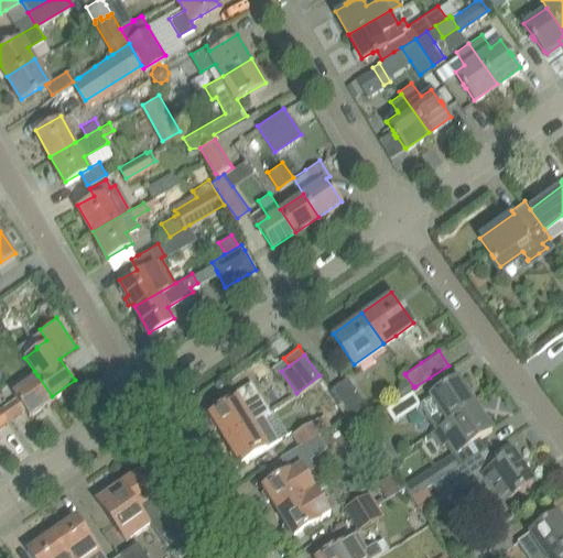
[(374,414),(347,374),(328,387),(346,414),(349,412),(358,424),(374,414)]
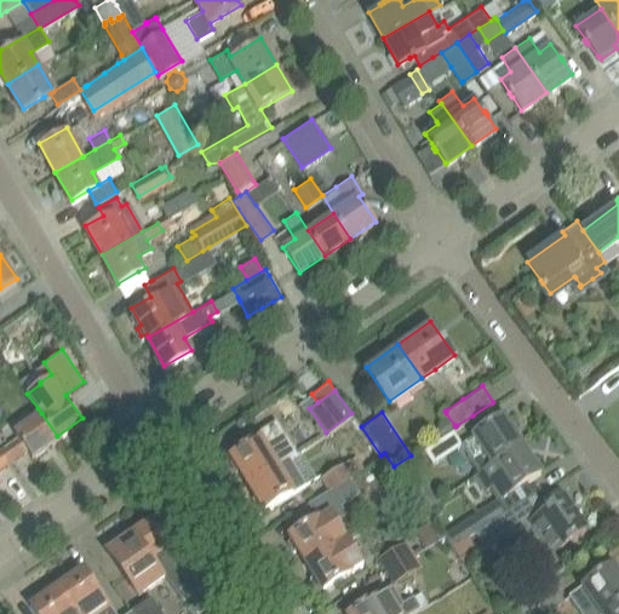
[(57,436),(41,413),(16,431),(17,434),(0,447),(9,459),(12,457),(27,447),(32,454),(57,436)]
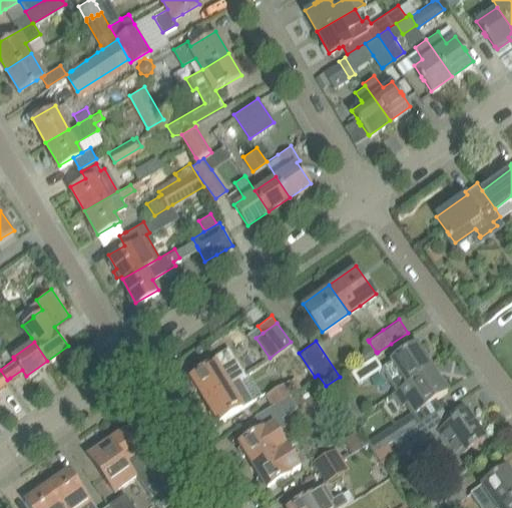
[(363,346),(361,353),(365,360),(366,361),(375,355),(374,354),(376,352),(369,342),(363,346)]
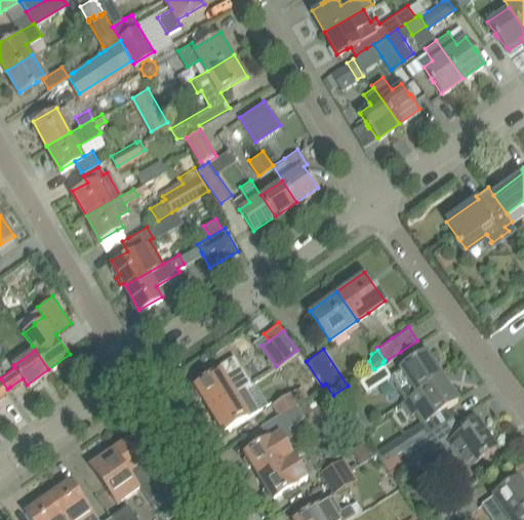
[(404,398),(416,391),(442,373),(426,350),(390,373),(389,374),(404,398)]
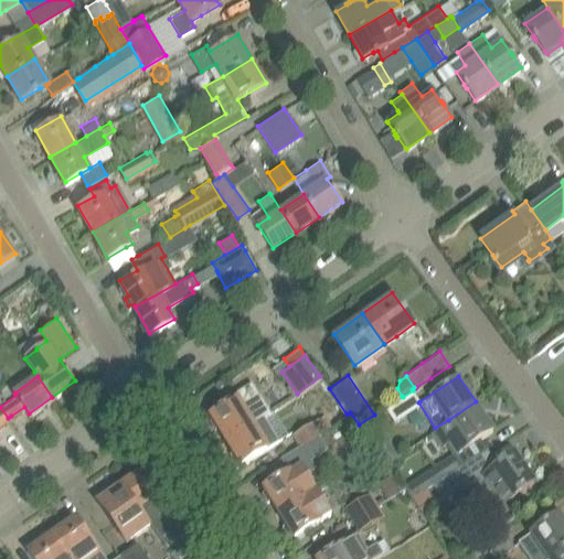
[(267,386),(276,401),(293,394),(284,377),(267,386)]
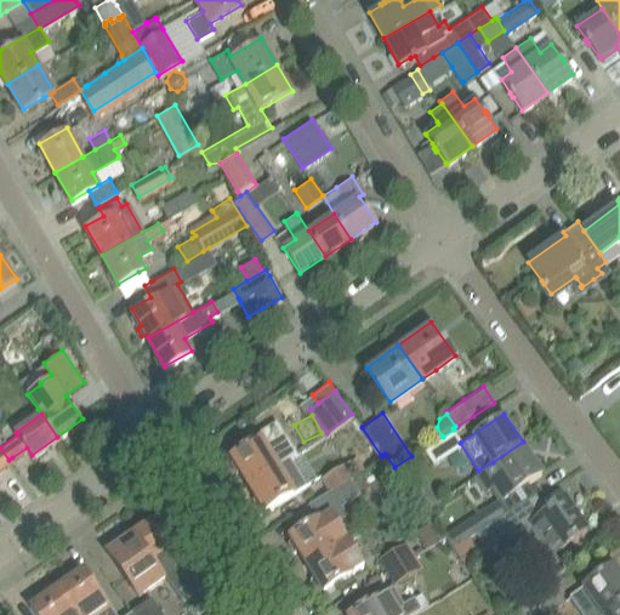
[(233,455),(231,460),(235,468),(242,468),(249,480),(289,455),(296,450),(276,417),(255,432),(257,437),(232,453),(233,455)]
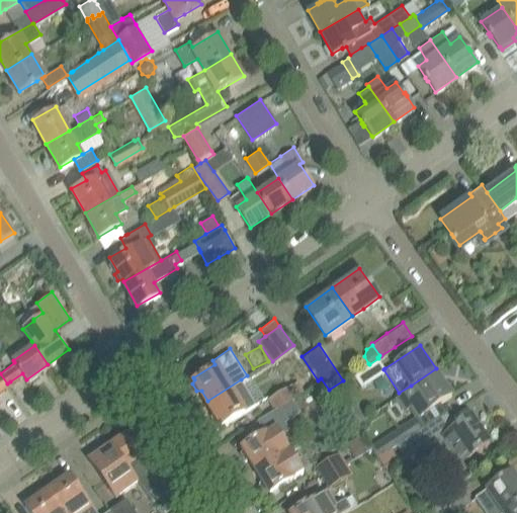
[(368,363),(353,374),(360,385),(383,369),(384,368),(378,358),(369,364),(368,363)]
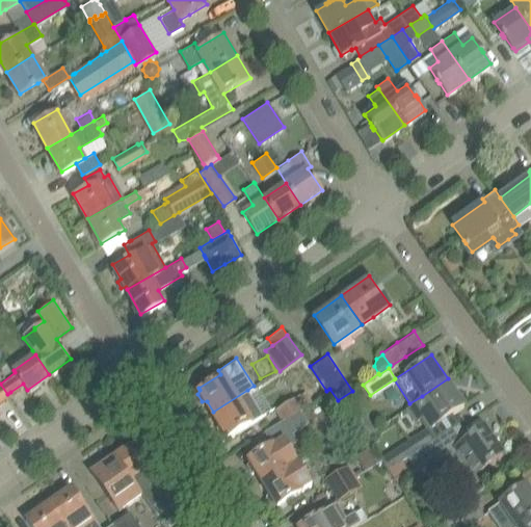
[(430,424),(463,403),(448,378),(422,396),(409,403),(407,405),(416,418),(423,413),(430,424)]
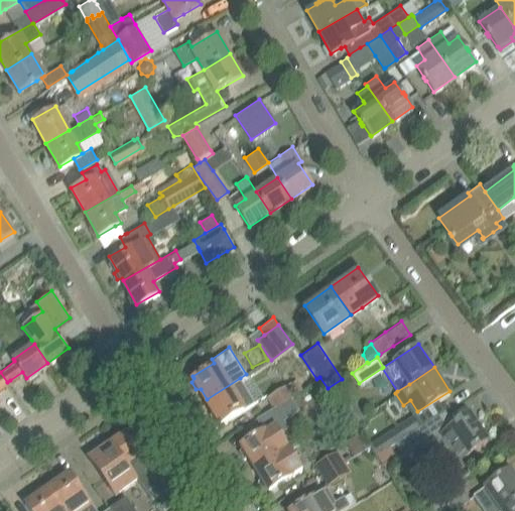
[(267,395),(274,405),(291,395),(302,388),(296,377),(267,395)]
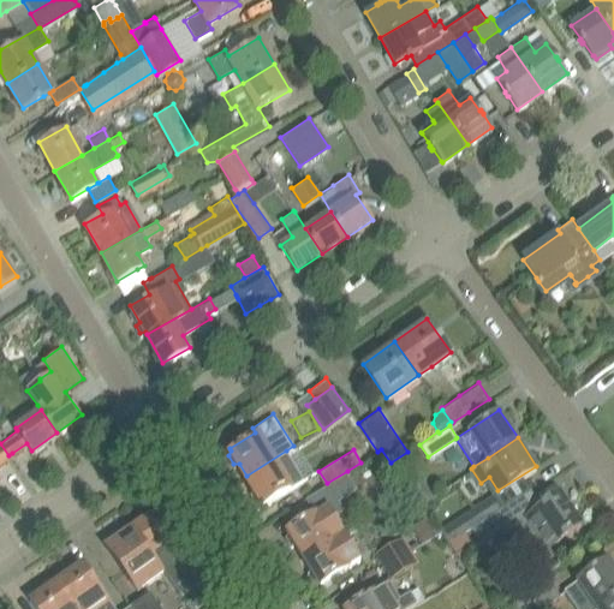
[(286,451),(246,476),(254,487),(250,491),(256,501),(261,500),(263,502),(303,478),(286,451)]
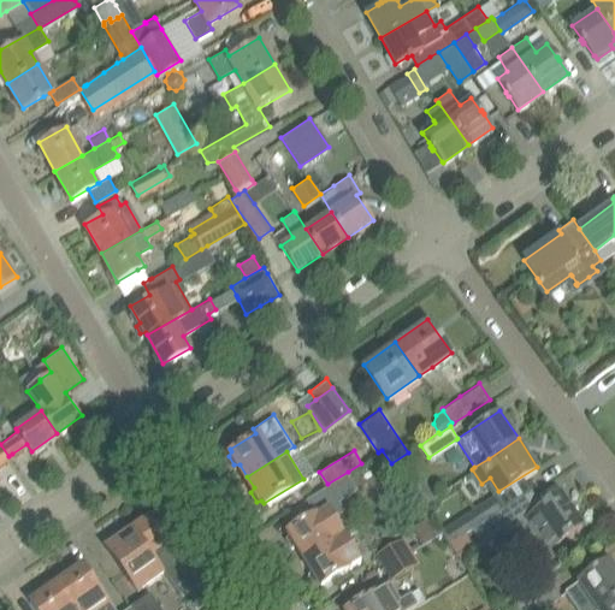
[(289,531),(287,536),(291,544),(297,544),(305,556),(332,538),(343,531),(333,516),(344,509),(338,499),(348,493),(358,487),(348,472),(327,484),(306,497),(315,511),(288,528),(289,531)]
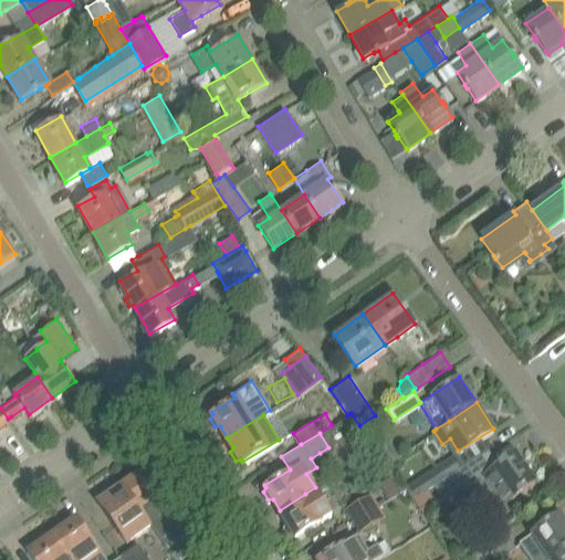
[(358,441),(357,453),(362,460),(376,451),(366,436),(358,441)]
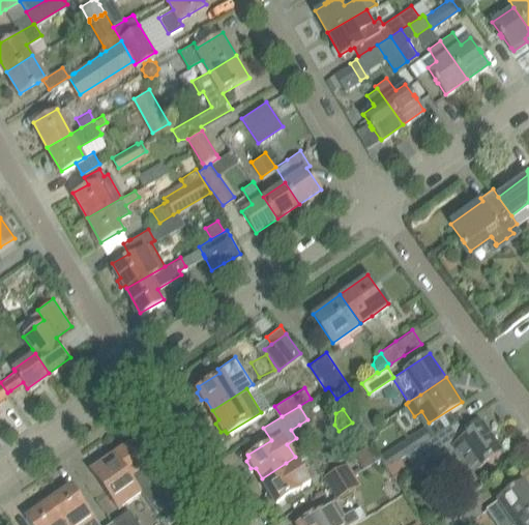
[(416,446),(406,454),(414,466),(421,461),(432,454),(445,459),(459,459),(469,472),(479,464),(483,462),(500,450),(481,424),(466,434),(457,420),(437,433),(433,436),(416,446)]
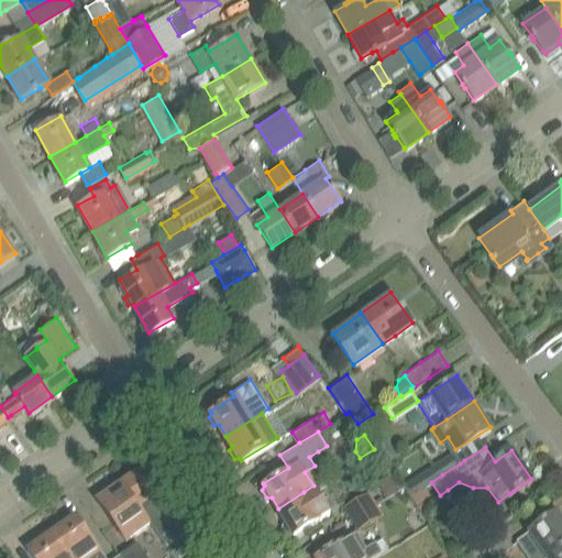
[(146,463),(121,481),(150,521),(165,542),(174,535),(168,527),(182,518),(184,521),(187,518),(182,510),(180,510),(179,511),(177,506),(162,484),(161,485),(146,463)]
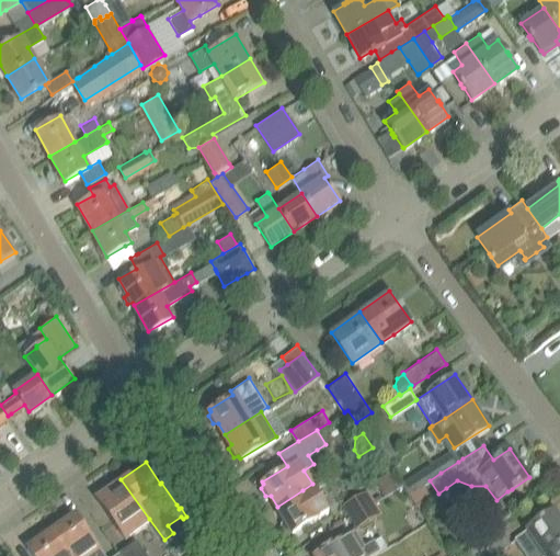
[(433,462),(400,483),(409,494),(423,484),(430,480),(441,473),(433,462)]
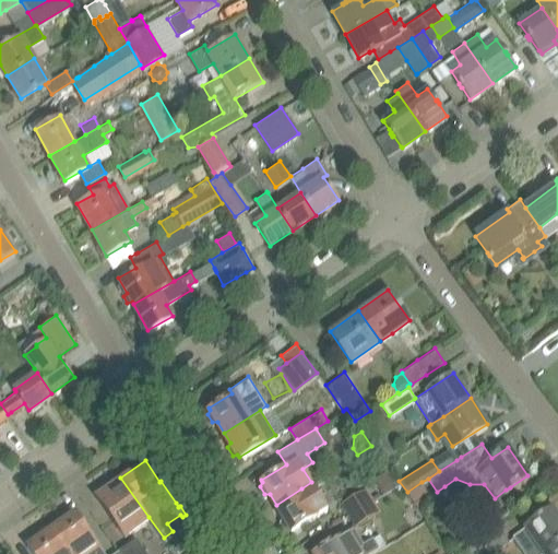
[(389,467),(374,476),(383,492),(390,487),(399,482),(395,478),(389,467)]
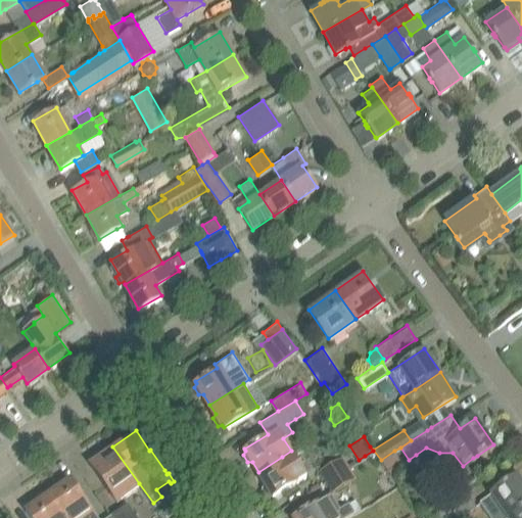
[(101,455),(90,463),(116,500),(131,488),(139,483),(112,446),(110,443),(98,452),(101,455)]
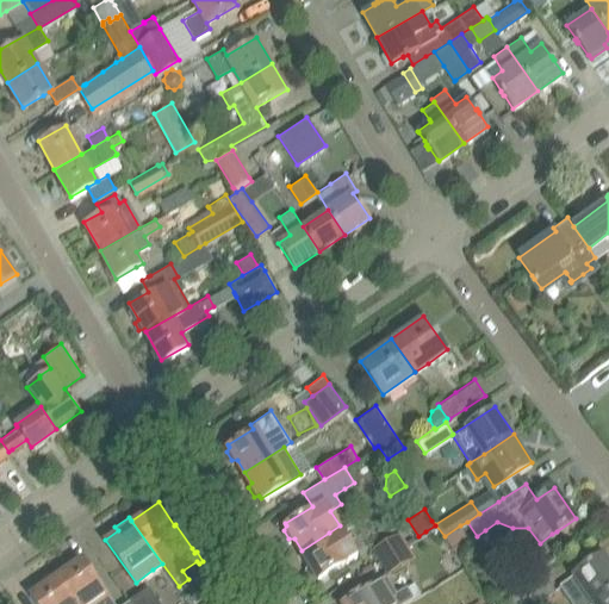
[(329,533),(302,550),(309,561),(305,567),(310,574),(316,574),(317,577),(356,552),(340,525),(329,533)]
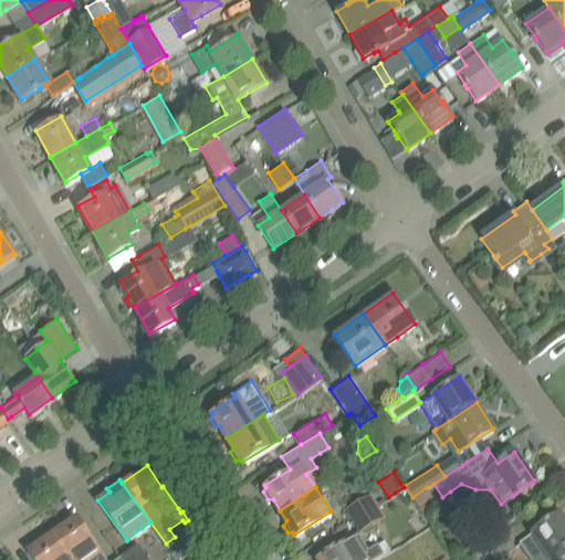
[(427,487),(412,497),(418,505),(432,495),(427,487)]
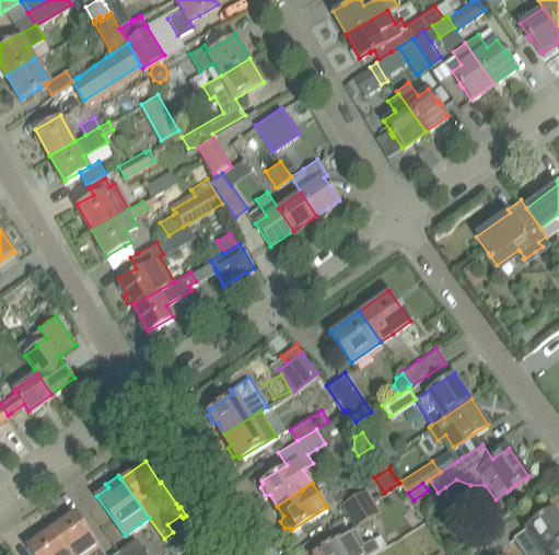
[(367,487),(342,503),(349,513),(373,498),(367,487)]
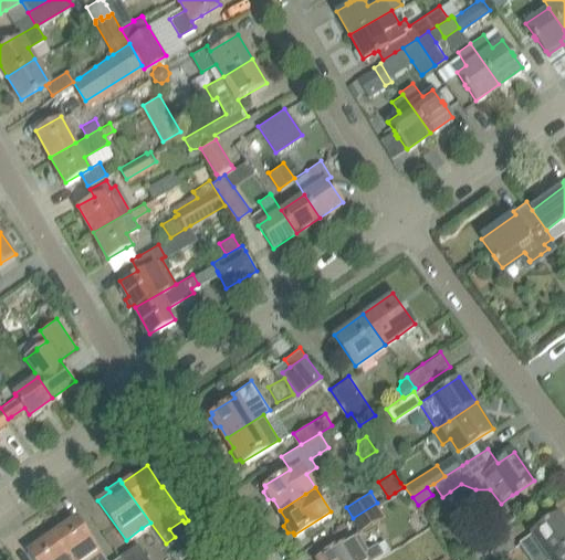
[(377,503),(353,518),(359,528),(384,514),(377,503)]
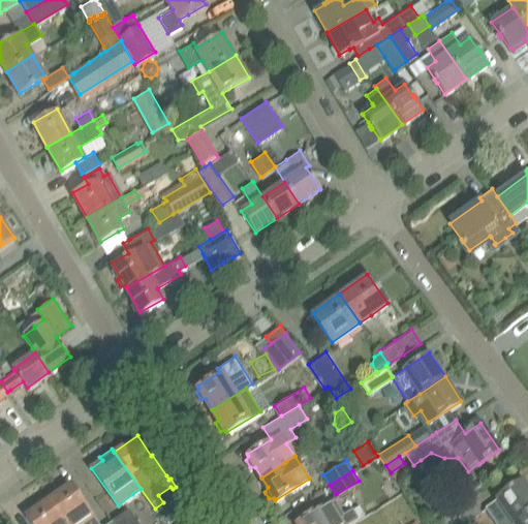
[(497,497),(485,505),(497,523),(511,523),(527,513),(527,487),(523,480),(505,491),(497,497)]
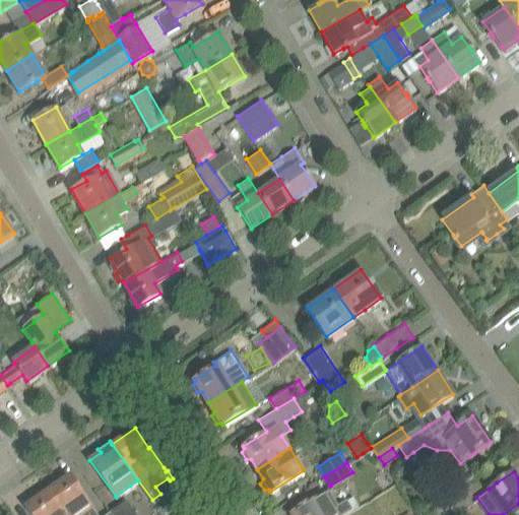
[(70,473),(47,490),(65,514),(98,514),(92,507),(70,473)]
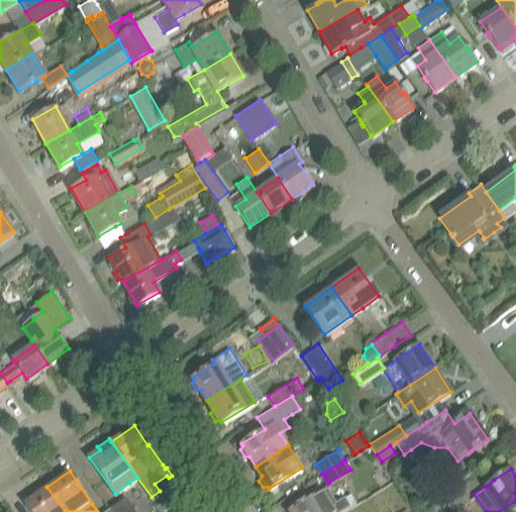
[(460,484),(442,496),(442,497),(452,511),(471,499),(460,484)]
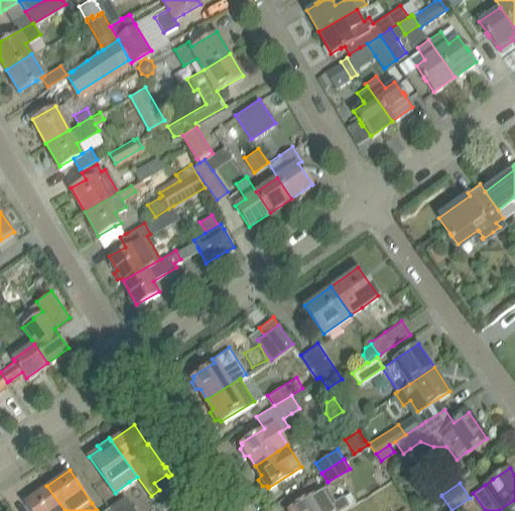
[(65,510),(46,486),(24,502),(30,510),(65,510)]
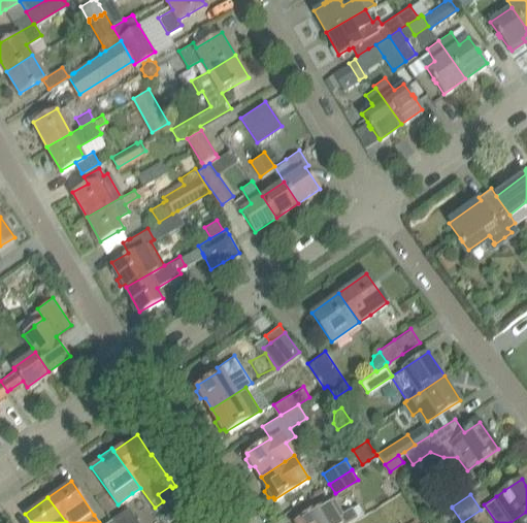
[(314,511),(296,521),(296,522),(344,522),(357,516),(352,505),(341,512),(333,497),(320,507),(314,511)]
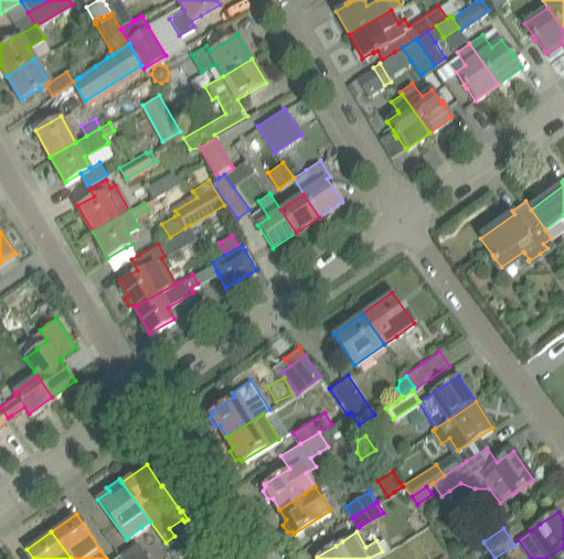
[(149,558),(137,541),(119,554),(123,558),(149,558)]
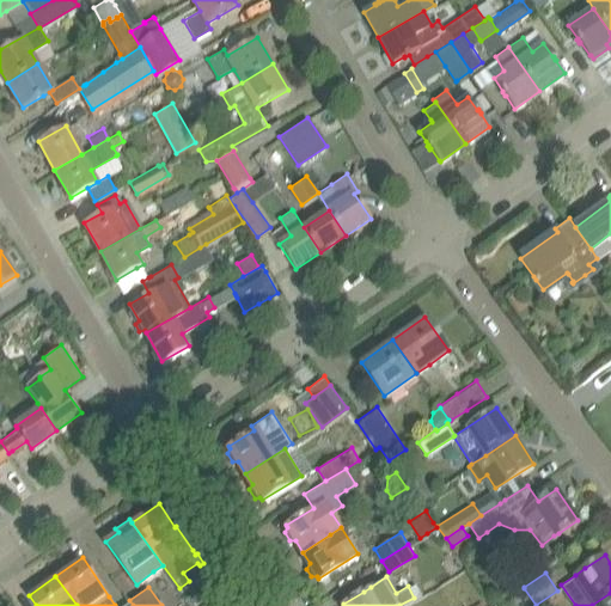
[(610,605),(610,593),(592,605),(610,605)]
